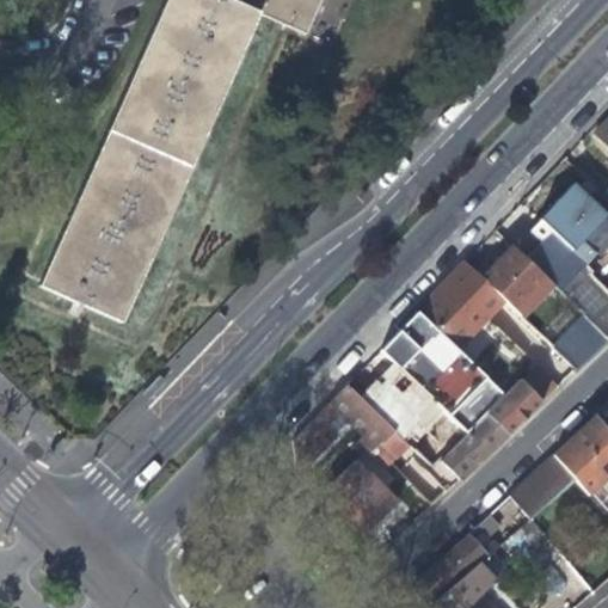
[(169,0),(41,287),(123,324),(262,14),(307,35),(323,0),(169,0)]
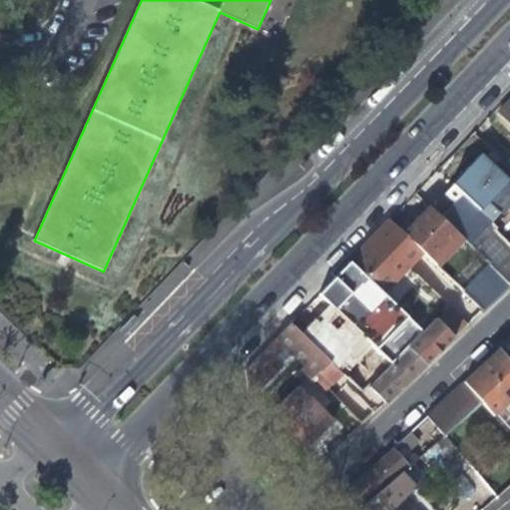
[(462,193),(440,215),(457,231),(465,237),(489,261),(509,280),(509,241),(490,222),(509,201),(509,185),(479,155),(460,175),(452,183),(462,193)]
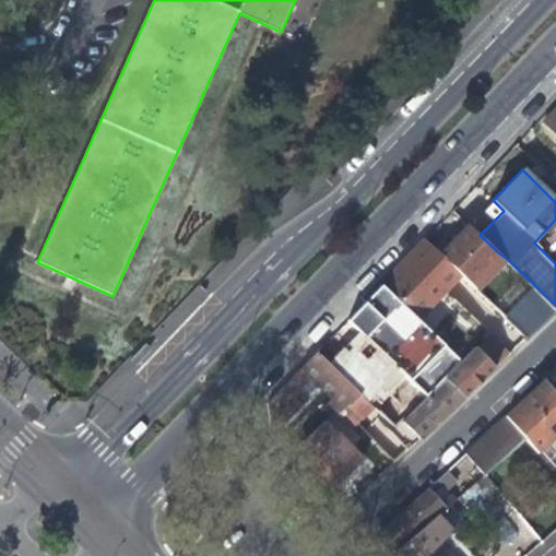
[(470,281),(498,252),(480,235),(470,225),(458,237),(441,253),(462,273),(470,281)]
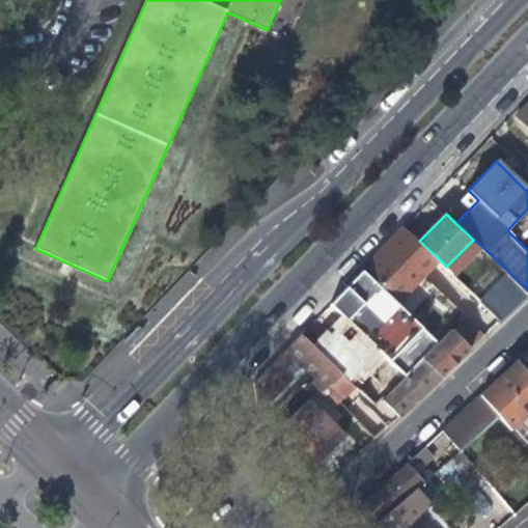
[(398,302),(439,259),(419,241),(405,227),(374,257),(364,269),(398,302)]
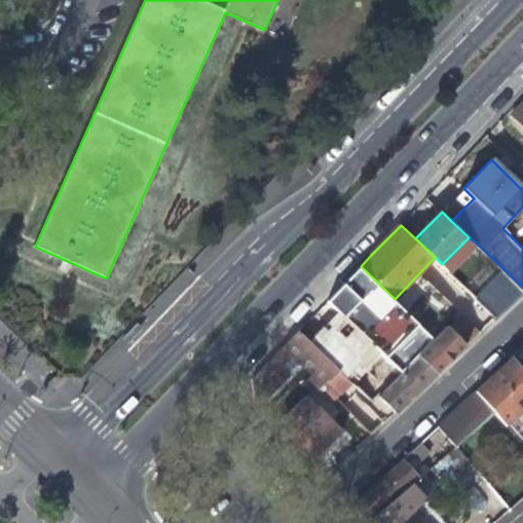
[(477,244),(469,237),(442,264),(449,271),(477,244)]
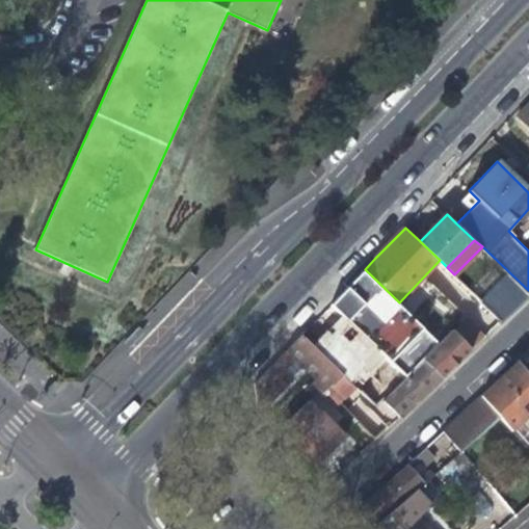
[(516,306),(528,294),(528,290),(507,270),(480,298),(501,319),(516,306)]
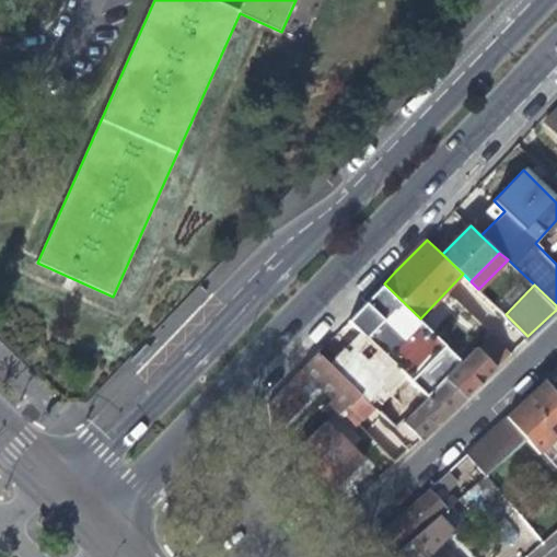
[(360,372),(328,341),(318,350),(363,393),(376,405),(397,425),(427,394),(397,366),(387,378),(401,391),(386,405),(374,390),(360,372)]
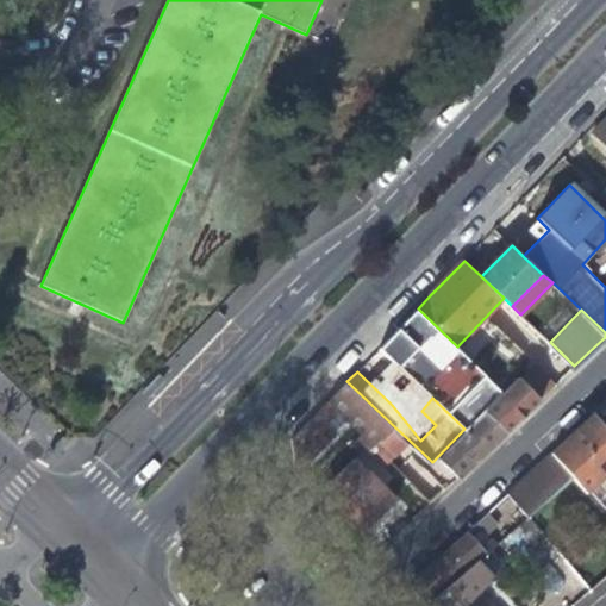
[(519,373),(485,408),(507,428),(526,411),(543,394),(519,373)]
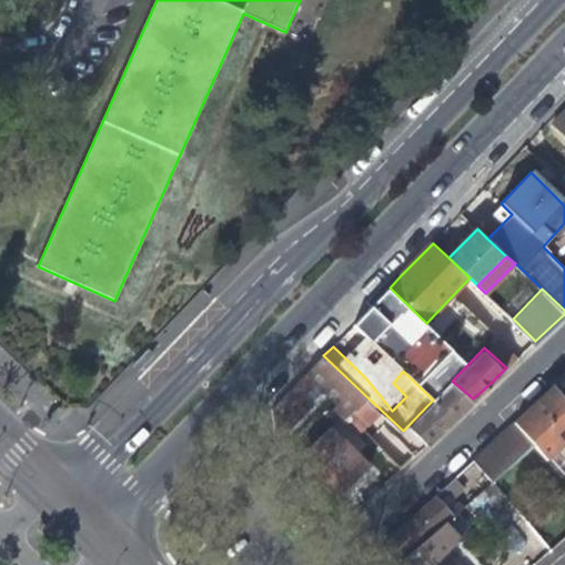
[(343,399),(356,411),(369,399),(323,355),(313,367),(273,407),(275,432),(281,437),(315,402),(312,397),(322,386),(340,403),(343,399)]
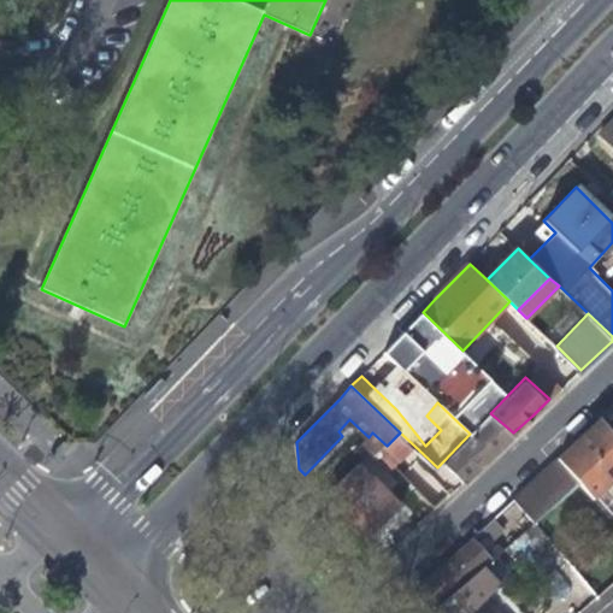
[(612,408),(601,420),(612,434),(612,408)]
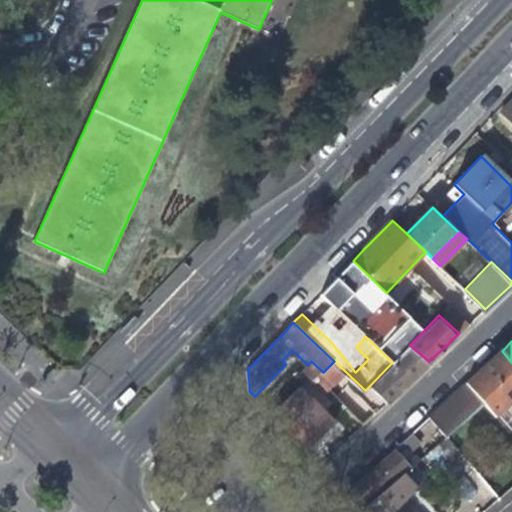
[(386,401),(429,361),(409,345),(392,362),(365,390),(373,397),(377,392),(382,396),(386,401)]
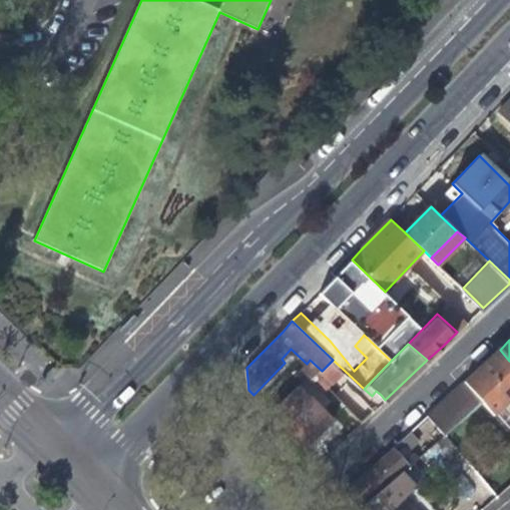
[(355,346),(343,357),(354,371),(367,358),(355,346)]
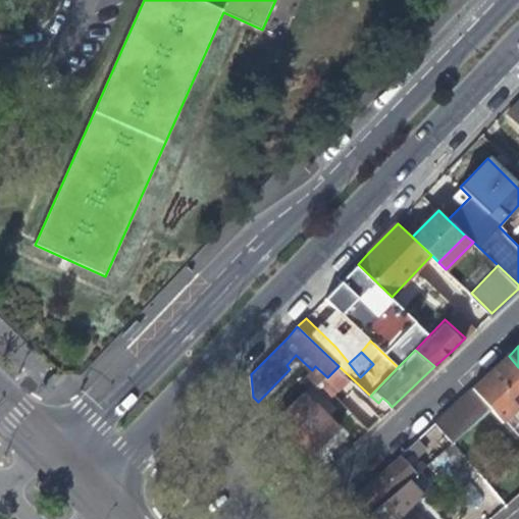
[(518,367),(509,356),(494,370),(474,388),(494,410),(505,423),(518,411),(518,367)]
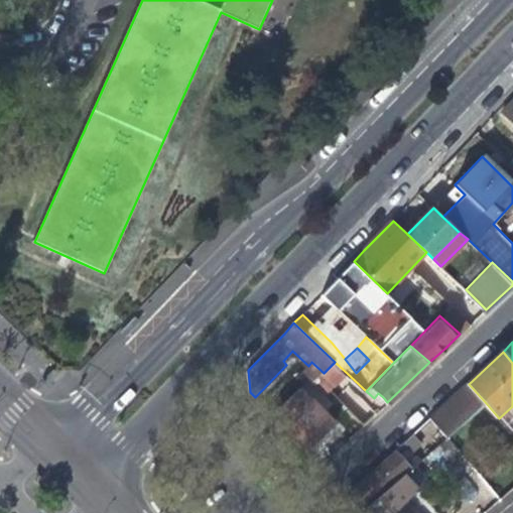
[(324,373),(337,384),(347,373),(335,362),(324,373)]
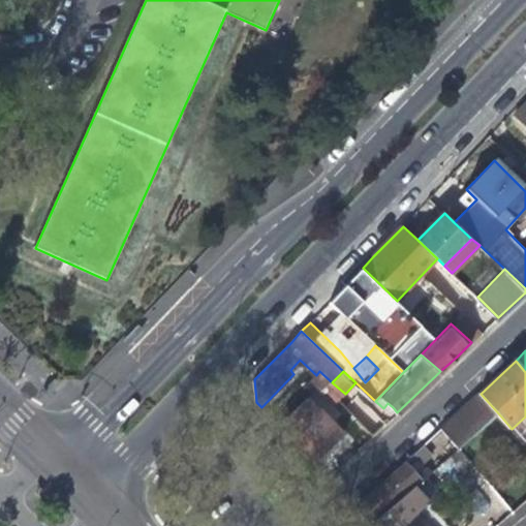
[(359,416),(375,401),(356,382),(345,394),(340,399),(359,416)]
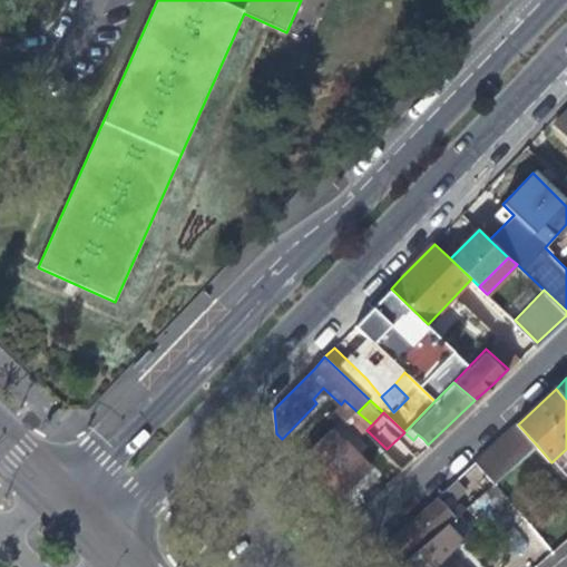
[(497,484),(539,448),(518,424),(477,461),(497,484)]
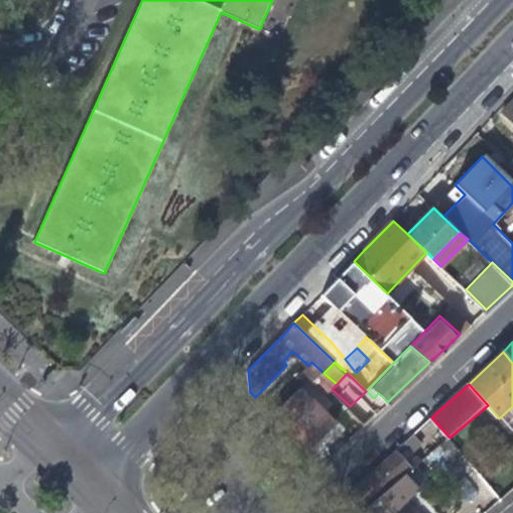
[(298,387),(271,413),(307,449),(316,439),(336,420),(310,395),(308,397),(298,387)]
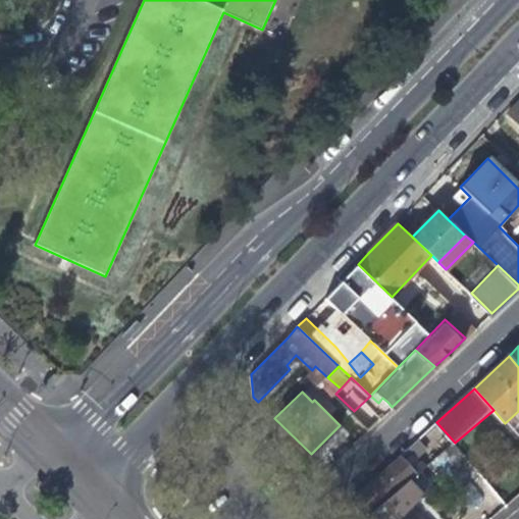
[(400,456),(402,458),(412,470),(425,460),(421,456),(412,445),(400,456)]
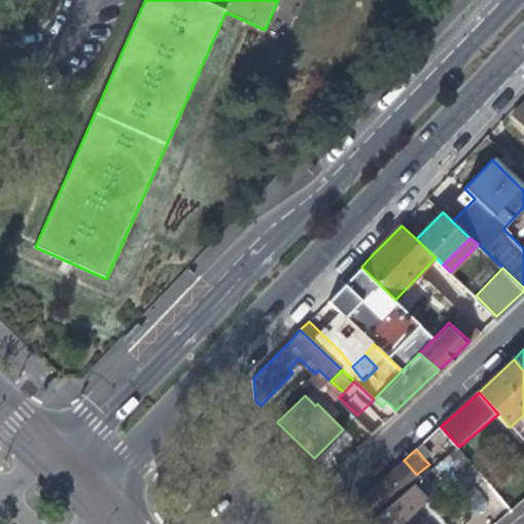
[(416,475),(406,462),(354,507),(370,523),(414,485),(433,468),(429,464),(416,475)]
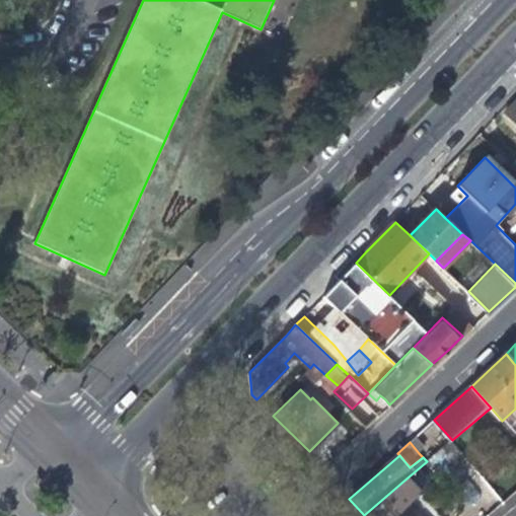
[(364,515),(365,515),(421,515),(411,505),(423,494),(408,477),(364,515)]
